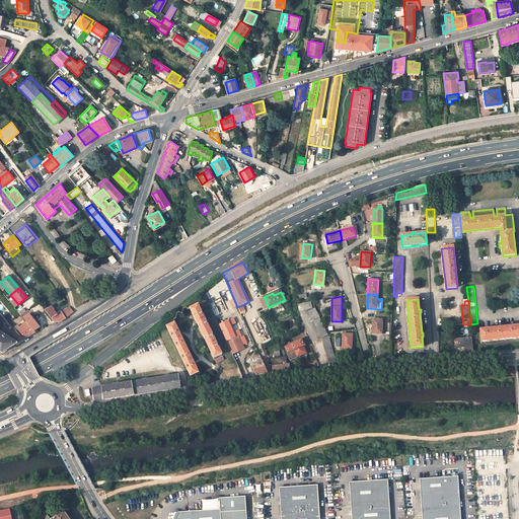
[(298,304),(299,310),(312,308),(311,301),(298,304)]
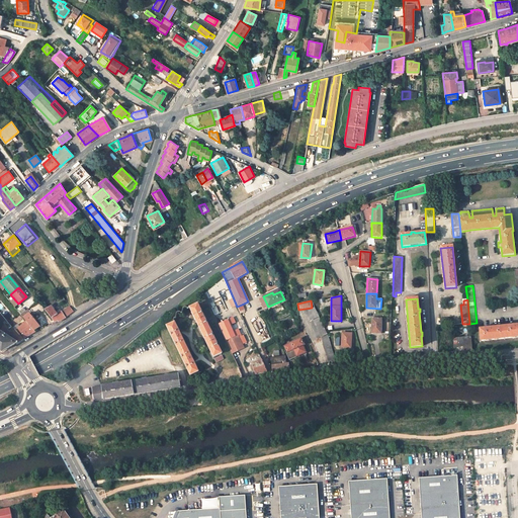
[(222,353),(197,305),(189,308),(213,357),(222,353)]
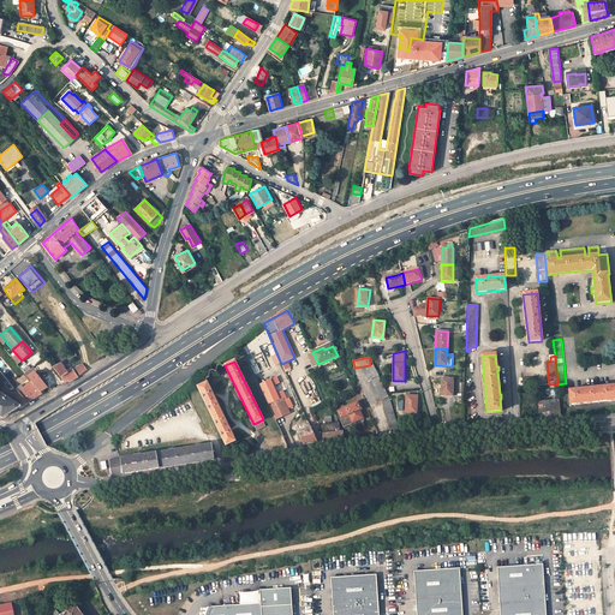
[(67,372),(60,363),(53,368),(65,382),(69,381),(69,382),(73,380),(77,377),(73,370),(67,372)]
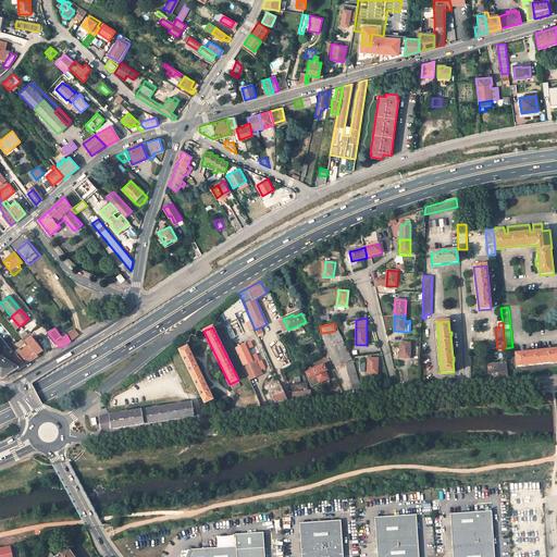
[(78,335),(77,334),(75,330),(69,334),(73,339),(78,335)]
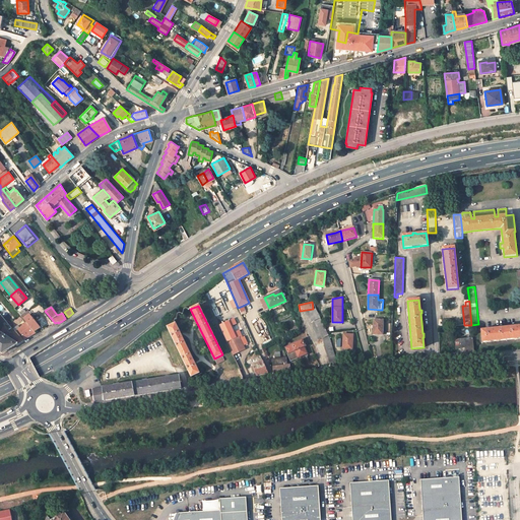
[(310,311),(314,320),(320,317),(316,309),(310,311)]
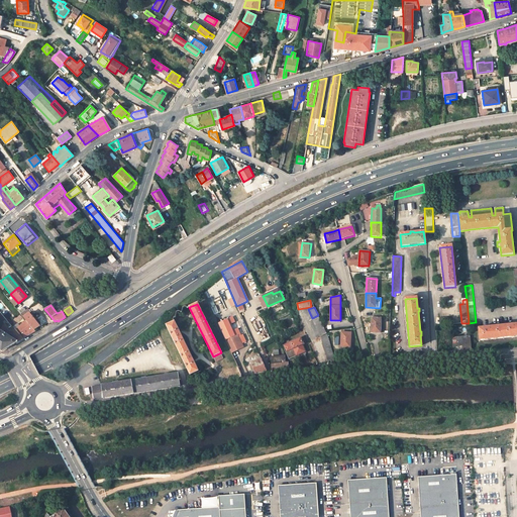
[(27,308),(20,313),(26,320),(33,329),(39,325),(28,313),(30,312),(27,308)]
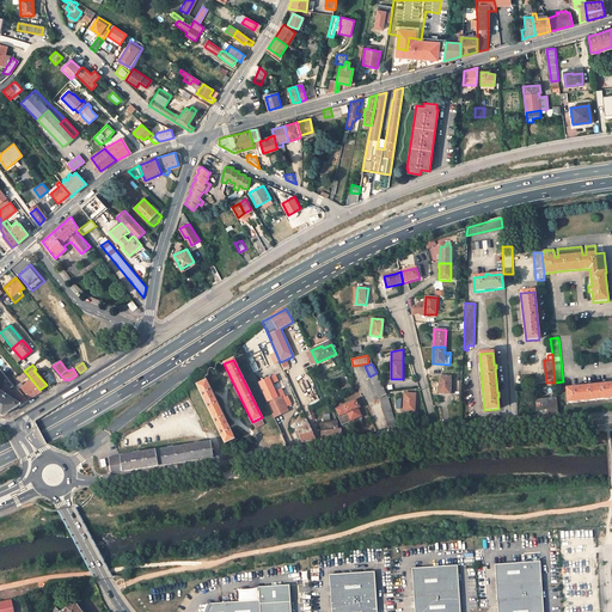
[(377,374),(371,378),(380,398),(386,395),(377,374)]
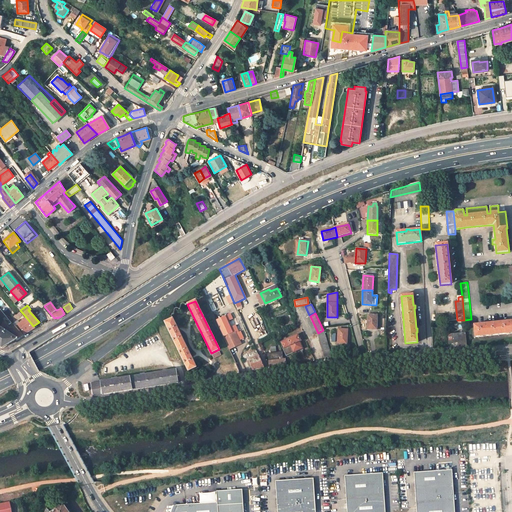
[(237,331),(229,314),(215,320),(228,350),(240,344),(235,332),(237,331)]
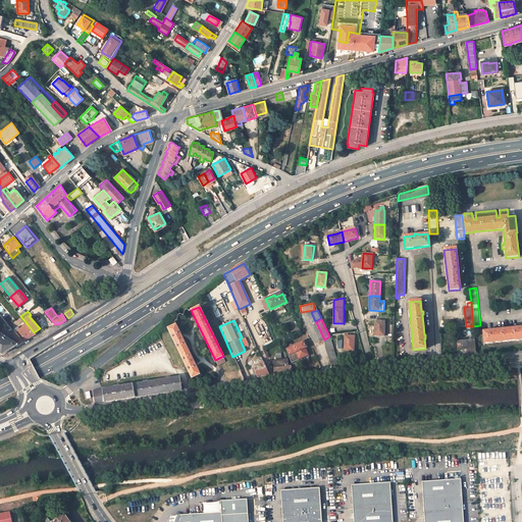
[(374,336),(384,336),(384,322),(375,322),(374,336)]
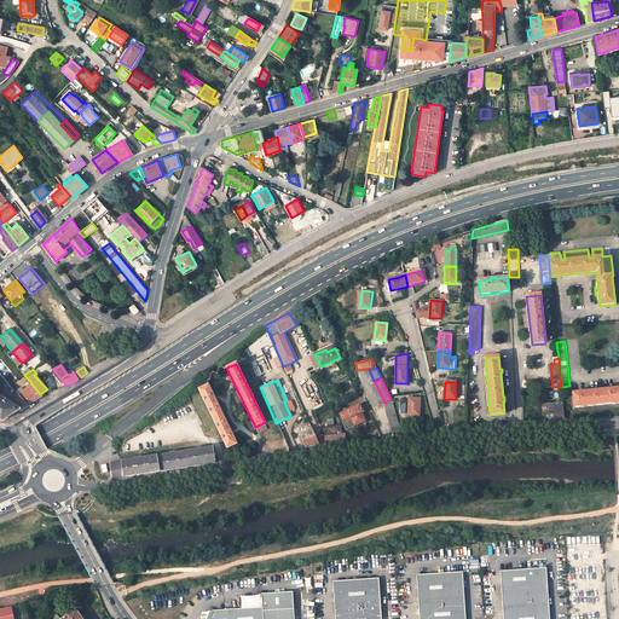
[(32,383),(16,393),(27,405),(34,401),(42,397),(40,394),(32,383)]
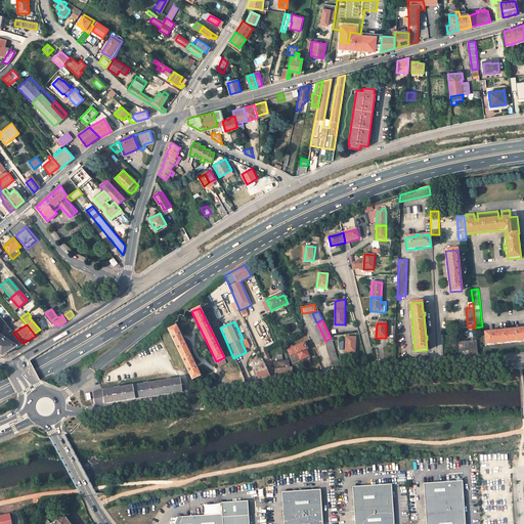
[(170,330),(192,380),(201,376),(177,325),(170,330)]
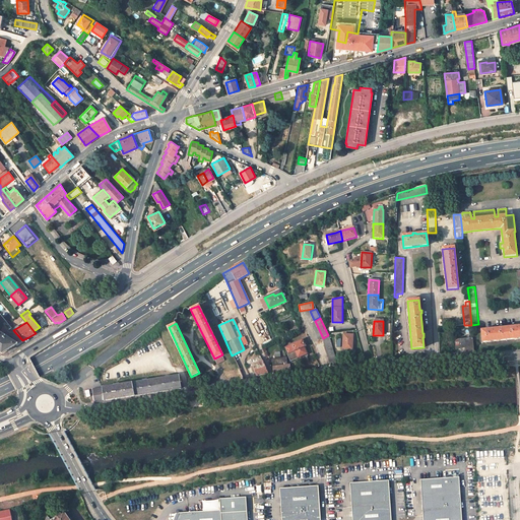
[(519,338),(519,326),(481,331),(482,342),(519,338)]
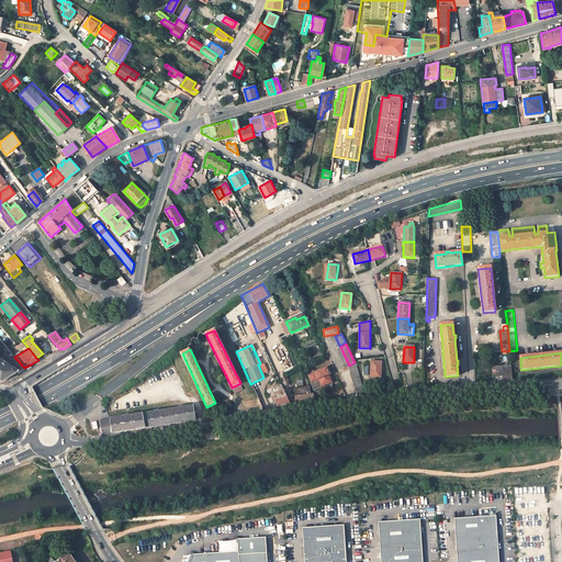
[(0,380),(2,382),(19,372),(20,371),(10,360),(8,357),(3,362),(6,363),(6,364),(0,361),(0,380)]
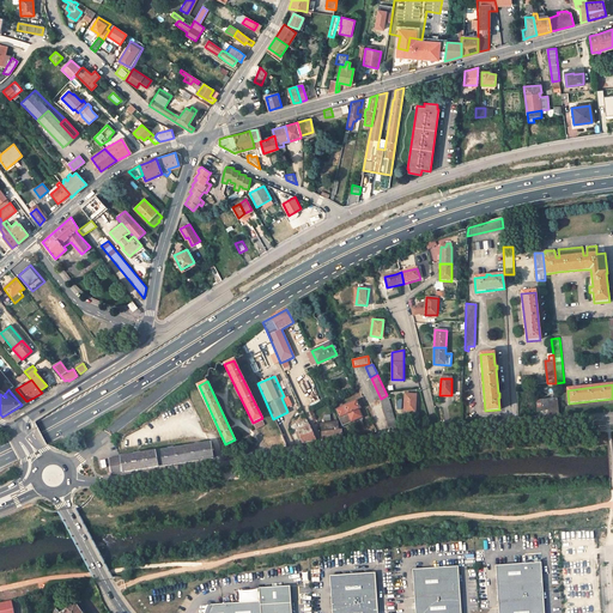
[(16,389),(11,393),(22,405),(26,401),(16,389)]
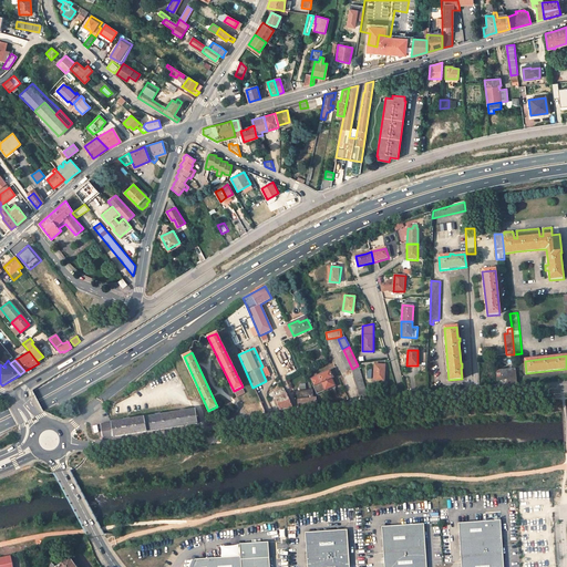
[(375,364),(374,381),(384,381),(385,366),(375,364)]
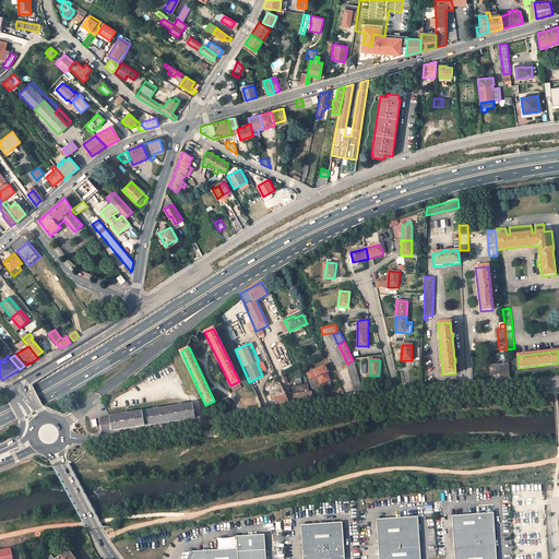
[(347,364),(354,391),(361,389),(354,363),(347,364)]
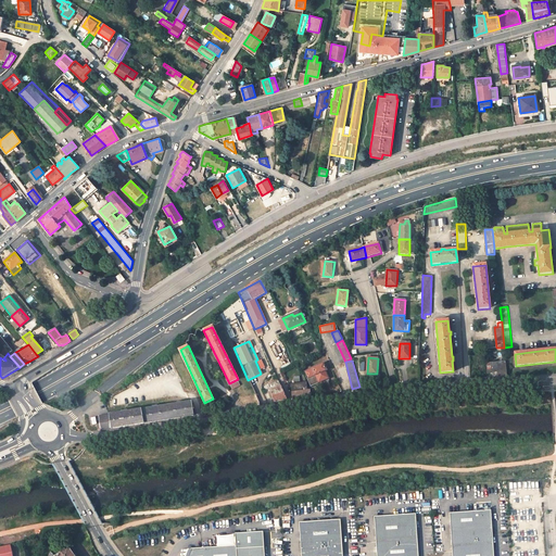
[(507,377),(506,363),(487,364),(488,373),(497,373),(498,377),(507,377)]
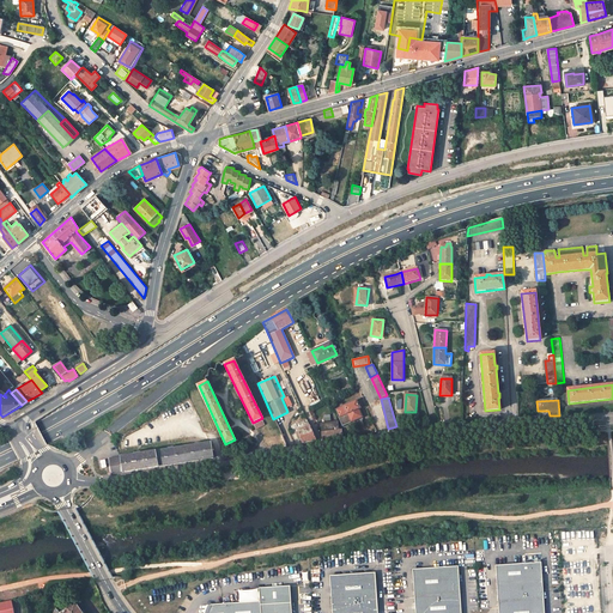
[(335,410),(339,418),(338,418),(341,426),(351,423),(358,419),(354,410),(357,408),(359,408),(356,401),(335,410)]
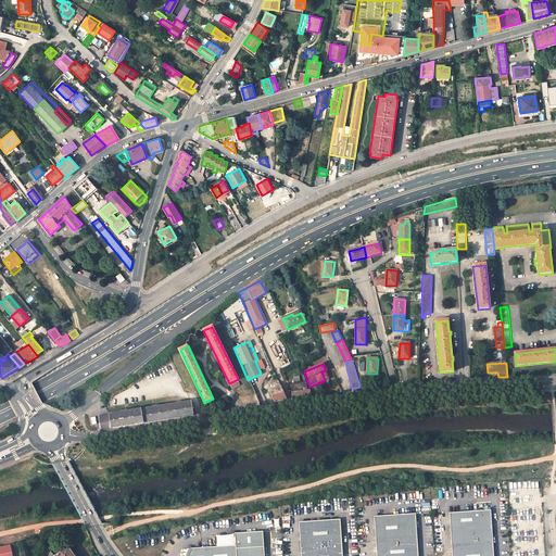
[(274,403),(281,402),(287,401),(279,382),(275,384),(276,388),(268,391),(274,403)]
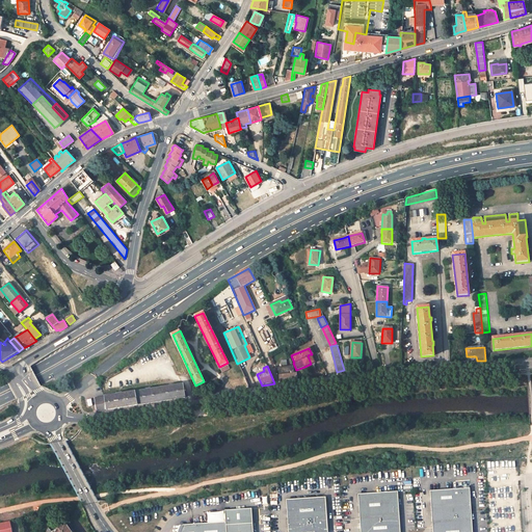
[(280,382),(288,381),(296,380),(295,373),(293,374),(292,366),(277,368),(280,382)]
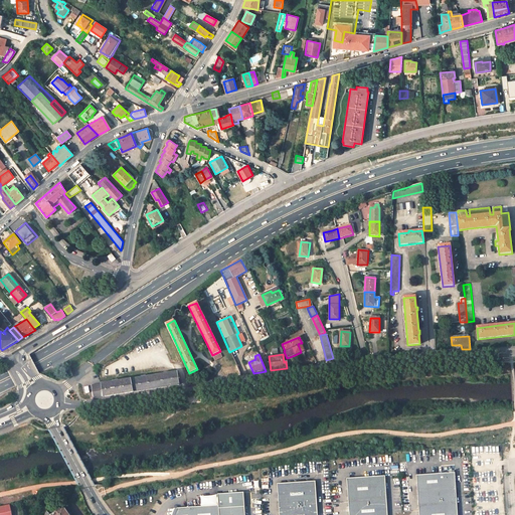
[(225,377),(232,376),(240,375),(236,365),(225,370),(224,368),(222,369),(225,377)]
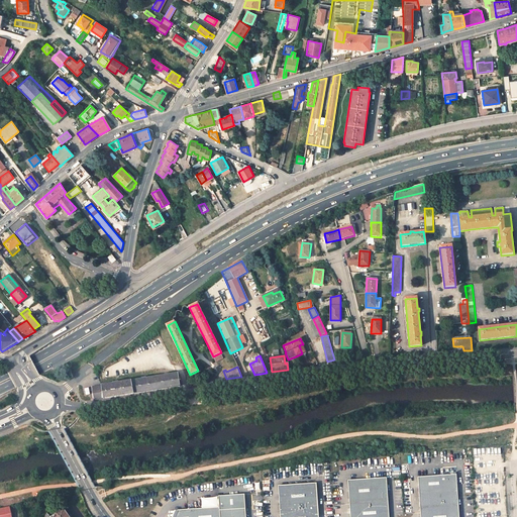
[(93,387),(94,400),(115,397),(144,392),(172,388),(180,387),(178,373),(97,386),(93,387)]
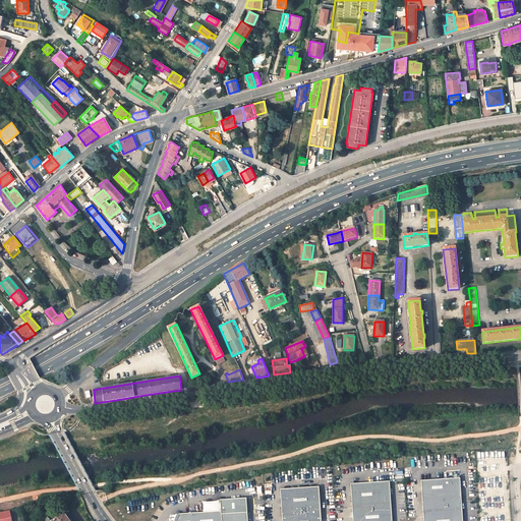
[(463,520),(460,477),(421,480),(424,520),(463,520)]
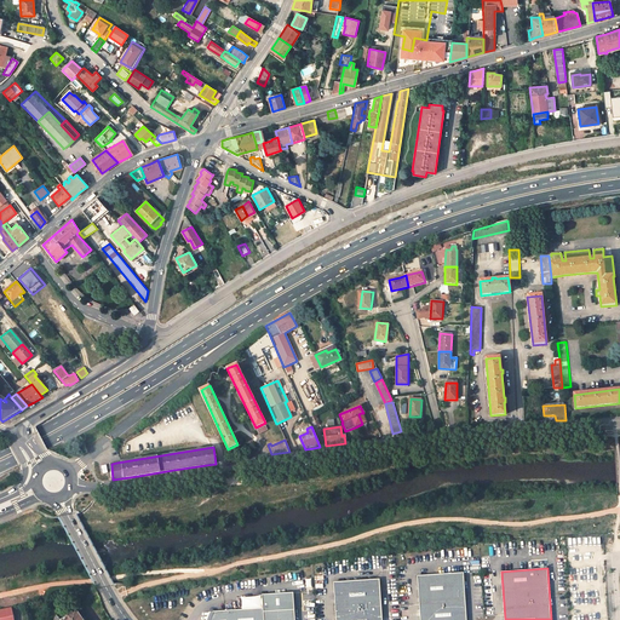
[(466,619),(464,573),(418,575),(420,619),(466,619)]
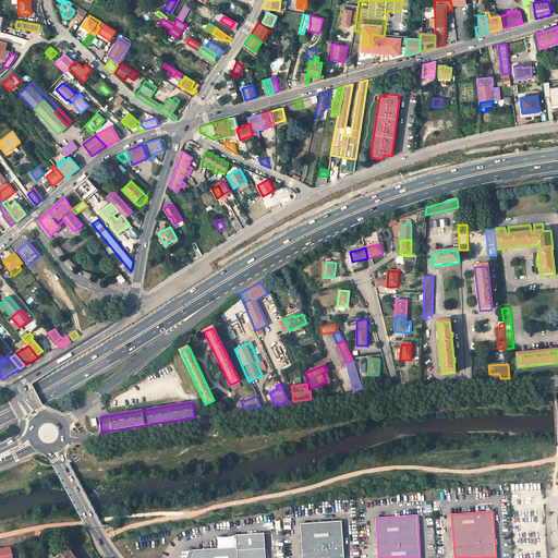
[(343,557),(341,521),(300,524),(302,557),(343,557)]
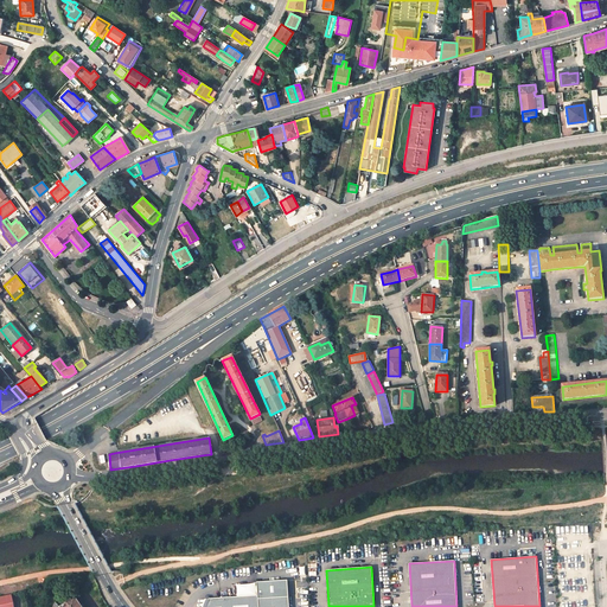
[(257,582),(259,595),(209,599),(206,604),(205,606),(288,606),(287,580),(257,582)]
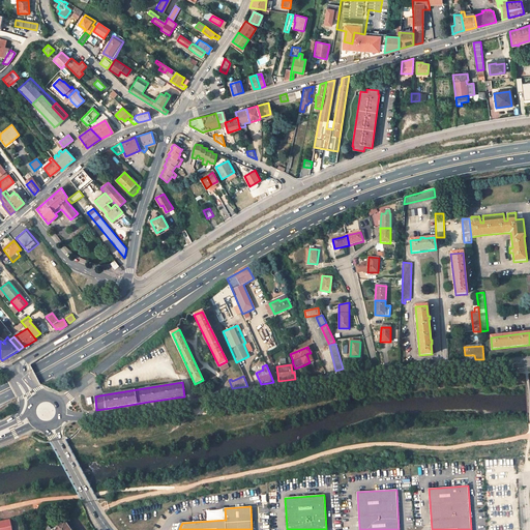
[(11,529),(10,520),(0,522),(0,529),(11,529)]
